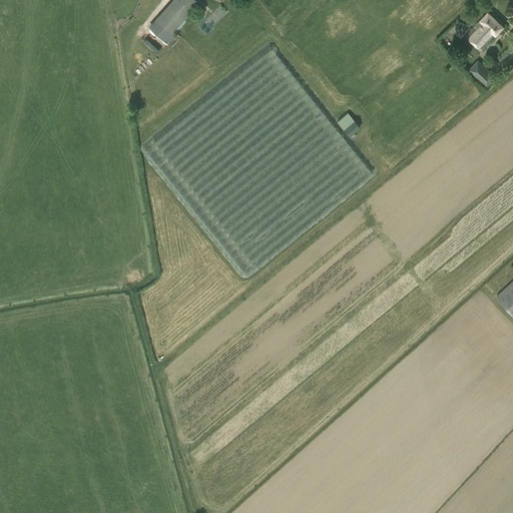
[(170,0),(146,26),(149,29),(162,41),(166,44),(177,32),(175,30),(183,22),(181,20),(197,2),(194,0),(170,0)]
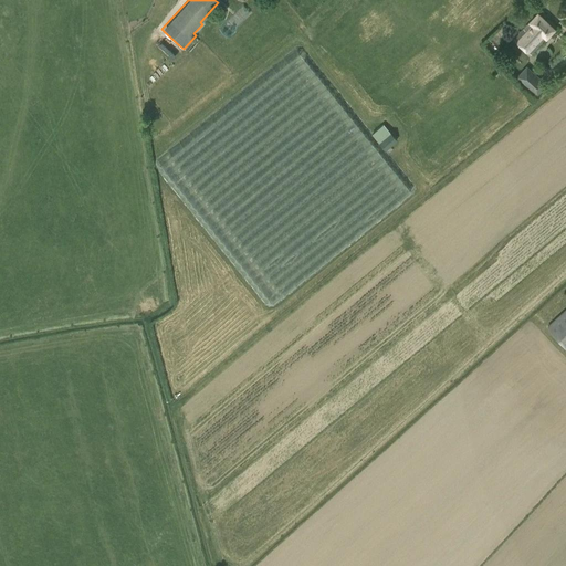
[(547,37),(555,29),(538,13),(531,22),(531,21),(514,39),(530,54),(547,37)]
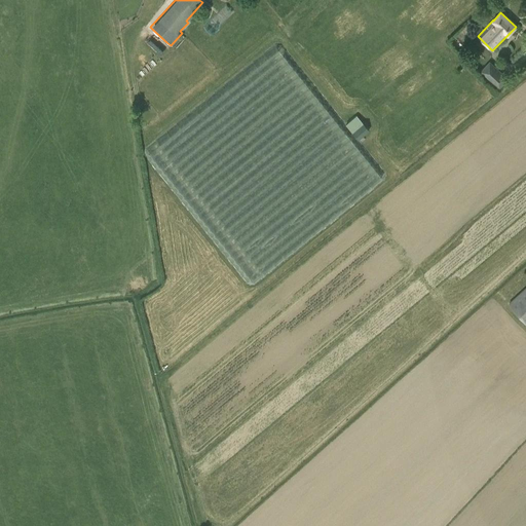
[(499,87),(509,77),(490,61),(481,71),(499,87)]
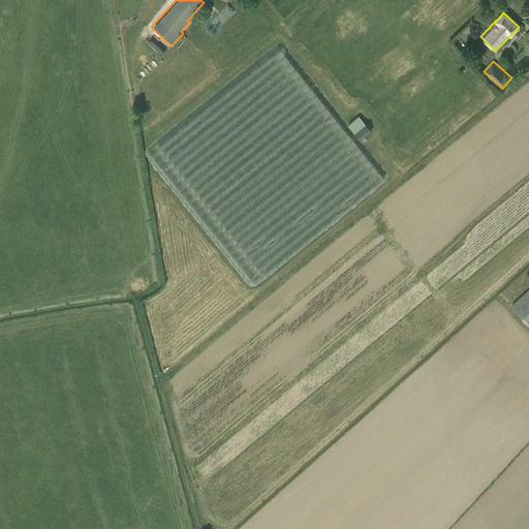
[(353,133),(361,141),(371,131),(365,124),(353,133)]
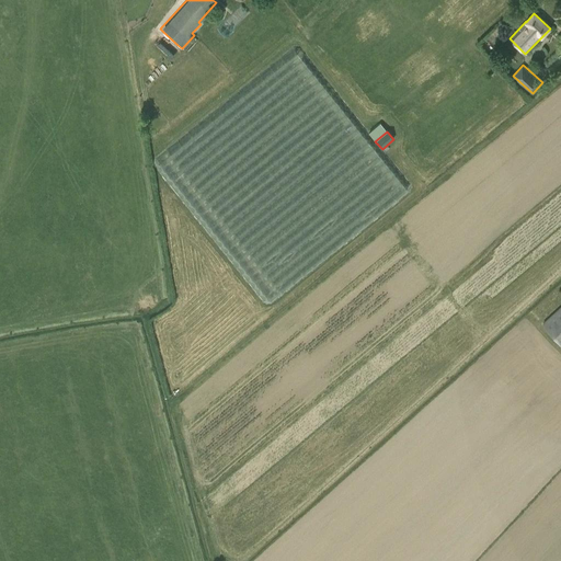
[(560,306),(541,324),(560,345),(560,306)]
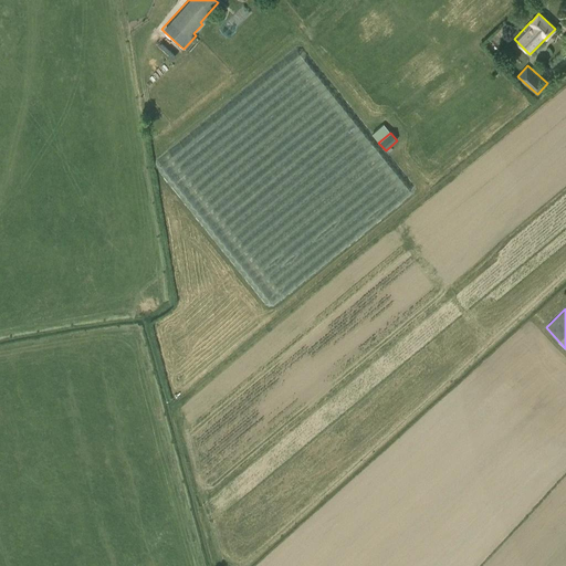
All buildings are outlined.
